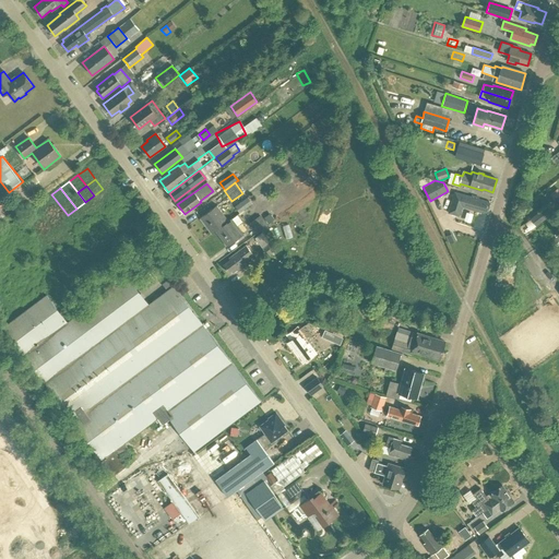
[(486,214),(489,202),(478,199),(479,198),(472,195),(472,197),(455,192),(449,213),(460,216),(462,206),(486,214)]
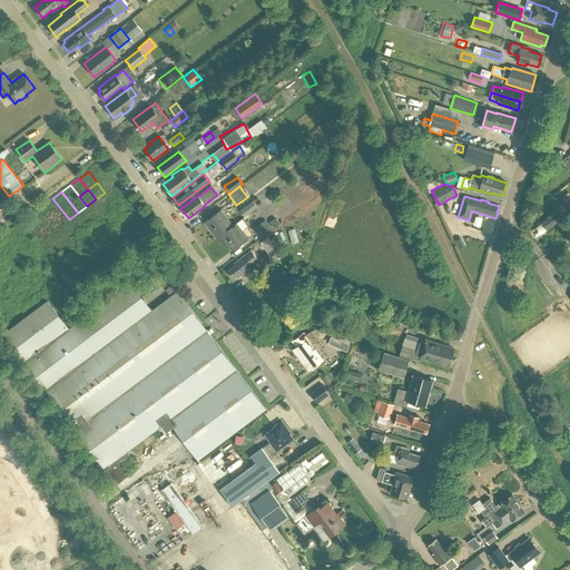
[(52,198),(43,205),(60,226),(69,219),(52,198)]
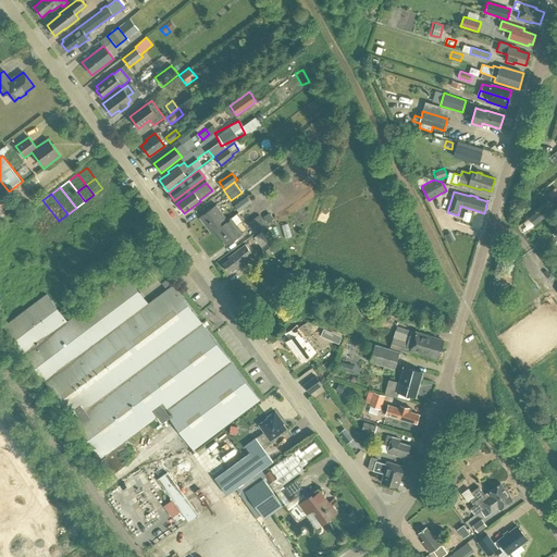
[(239,212),(251,202),(246,196),(234,206),(239,212)]
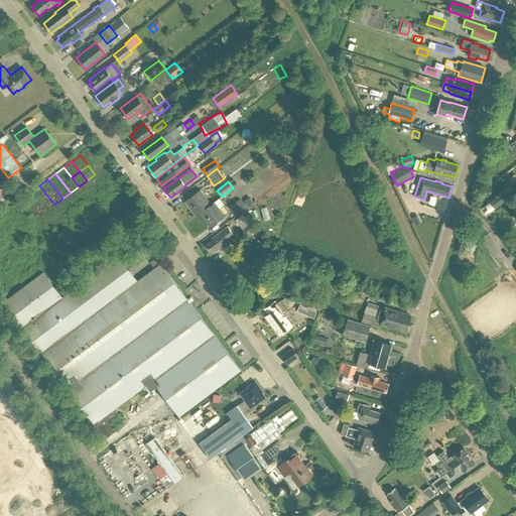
[(39,185),(31,191),(46,211),(54,205),(39,185)]
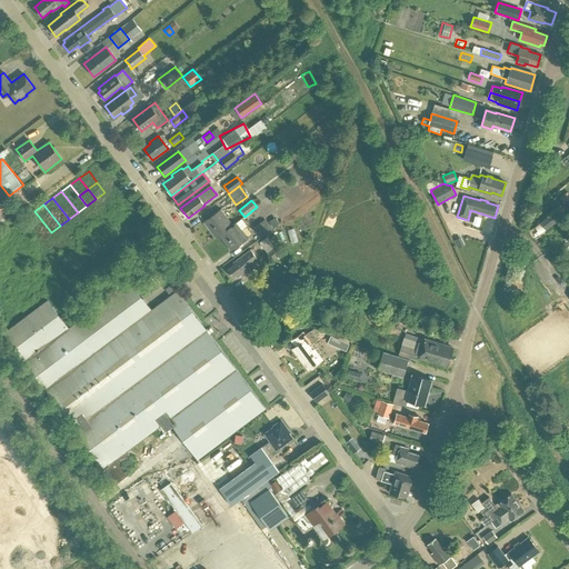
[(216,238),(218,236),(232,225),(221,209),(203,222),(216,238)]
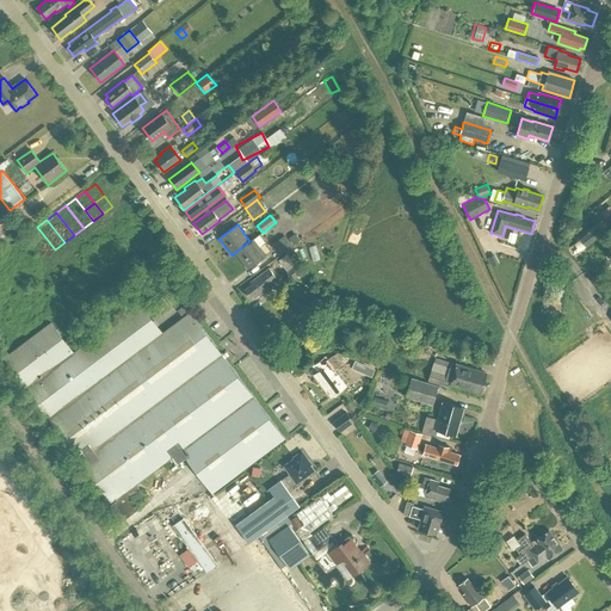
[(586,247),(605,233),(599,224),(598,224),(579,239),(586,247)]
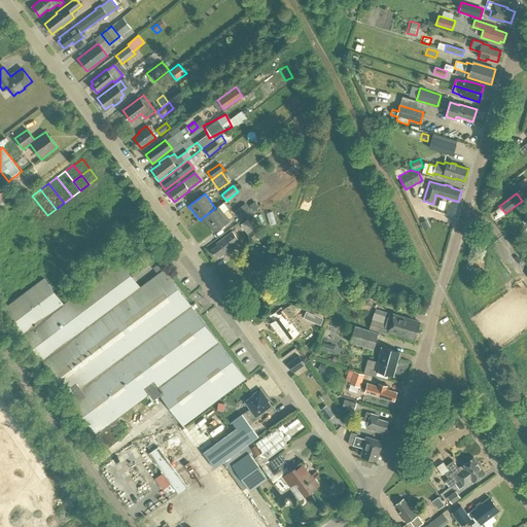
[(109,195),(101,201),(108,211),(116,205),(109,195)]
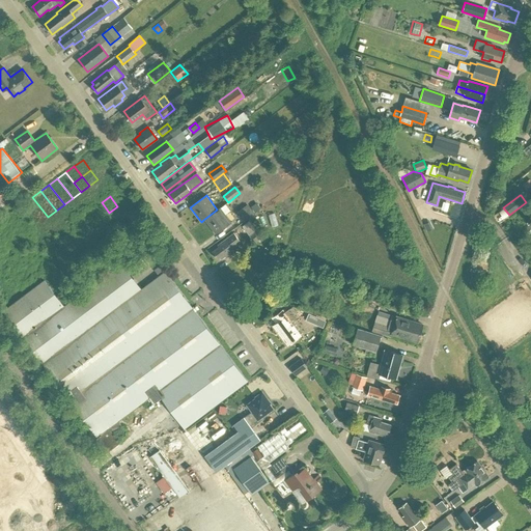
[(32,197),(24,203),(39,223),(48,217),(32,197)]
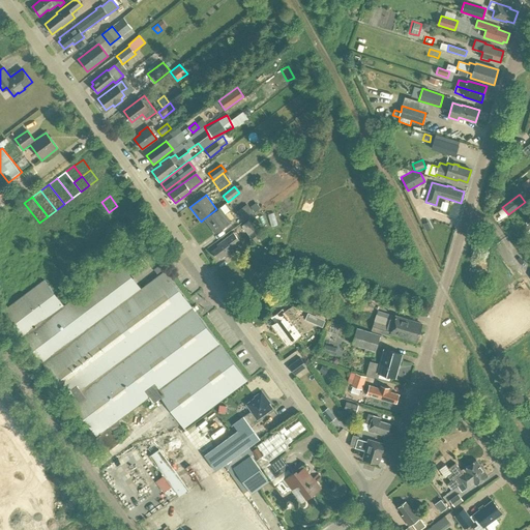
[(101,202),(93,208),(100,218),(109,212),(101,202)]
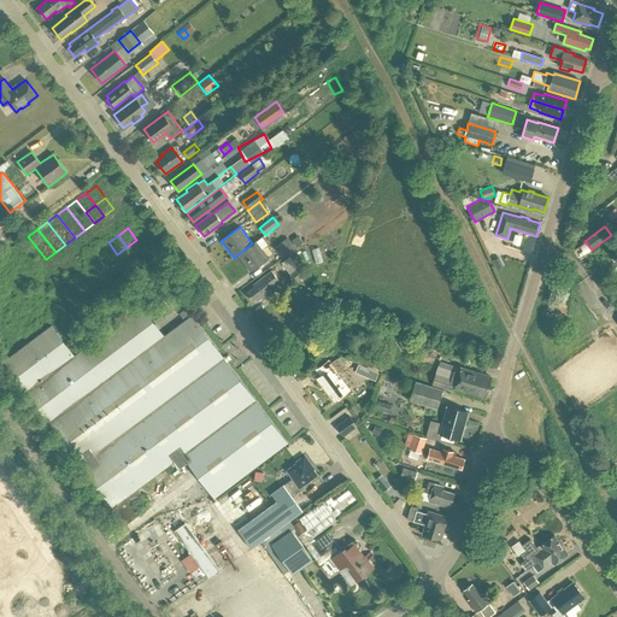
[(283,258),(294,250),(286,239),(275,247),(283,258)]
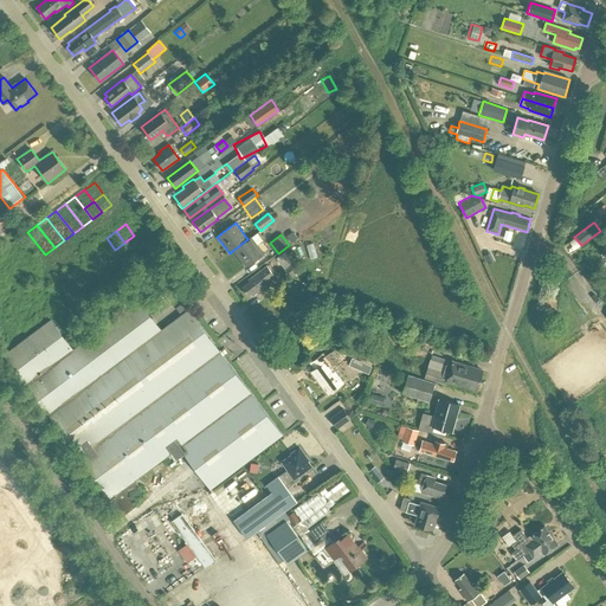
[(134,236),(124,243),(133,253),(142,246),(134,236)]
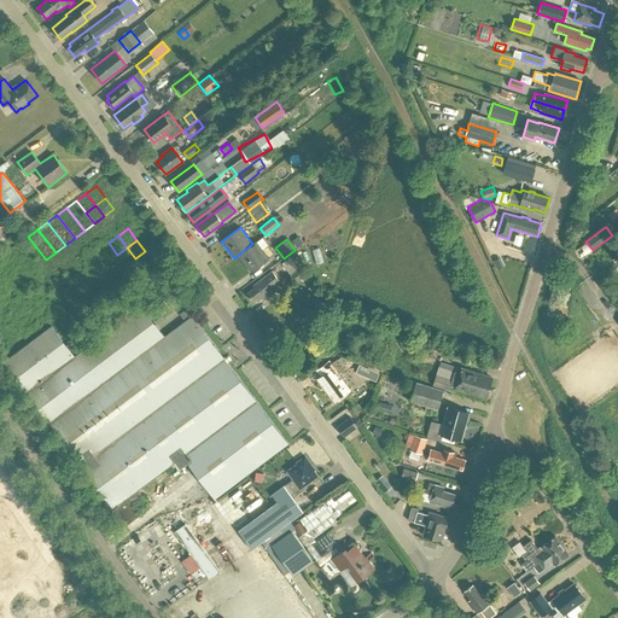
[(256,242),(252,244),(237,256),(250,273),(269,260),(256,242)]
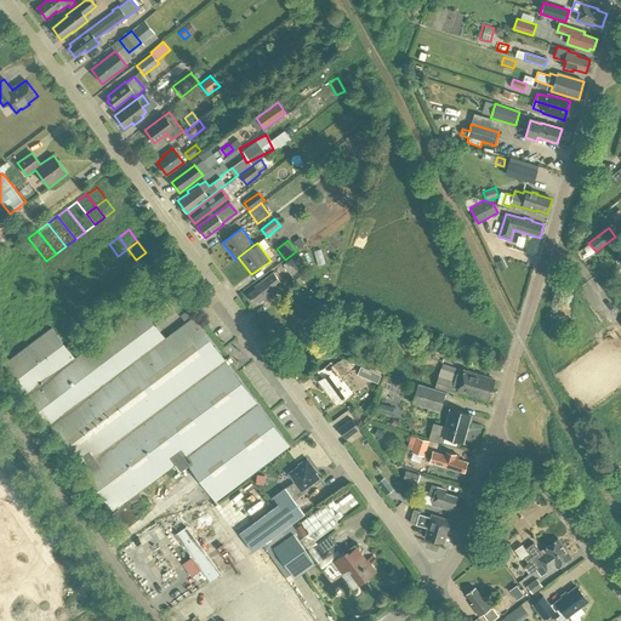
[(109,244),(100,251),(117,274),(126,267),(118,256),(109,244)]
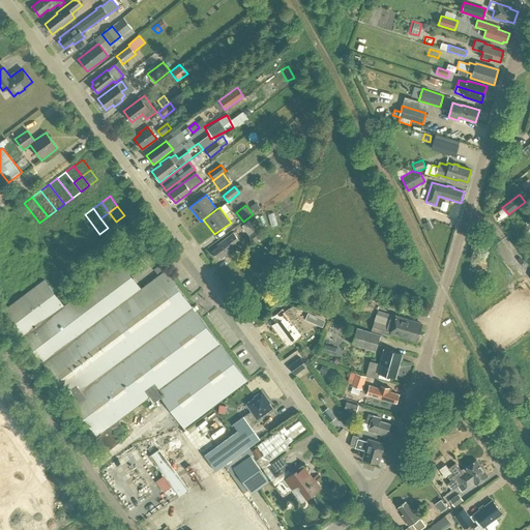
[(109,212),(100,218),(108,228),(116,222),(109,212)]
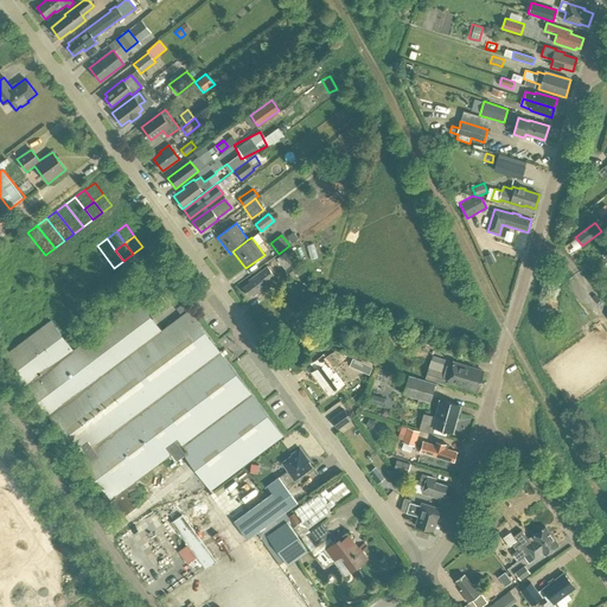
[(97,246),(88,253),(104,275),(114,268),(97,246)]
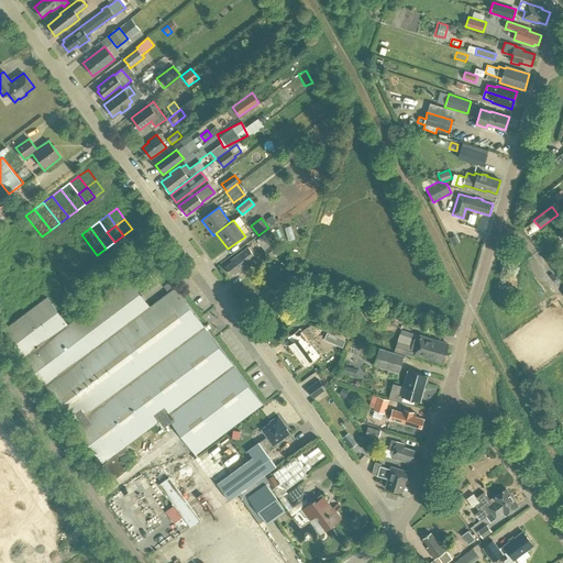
[(81,234),(73,241),(88,262),(97,255),(81,234)]
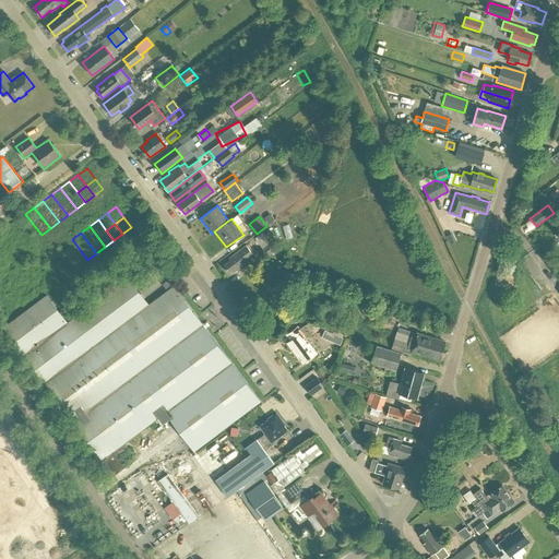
[(263,248),(262,249),(266,256),(275,248),(271,242),(270,244),(263,233),(256,238),(263,248)]
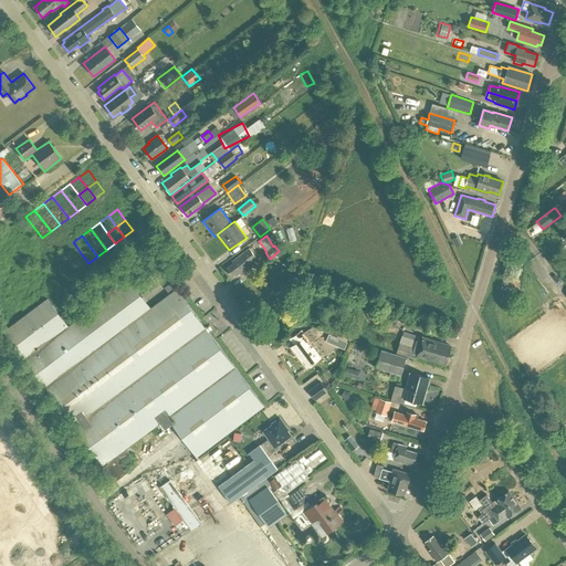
[(73,242),(64,249),(80,270),(88,263),(73,242)]
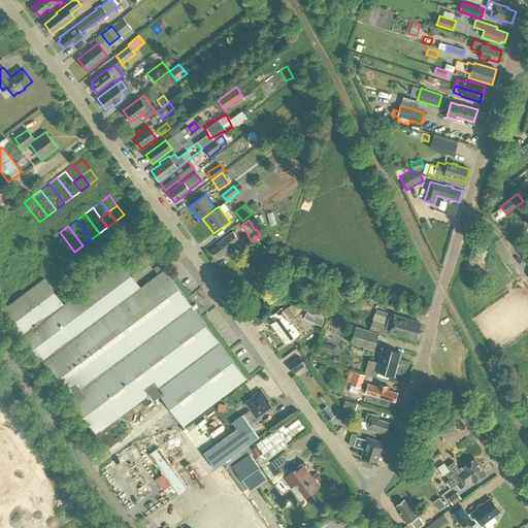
[(60,232),(52,238),(61,251),(66,259),(74,252),(60,232)]
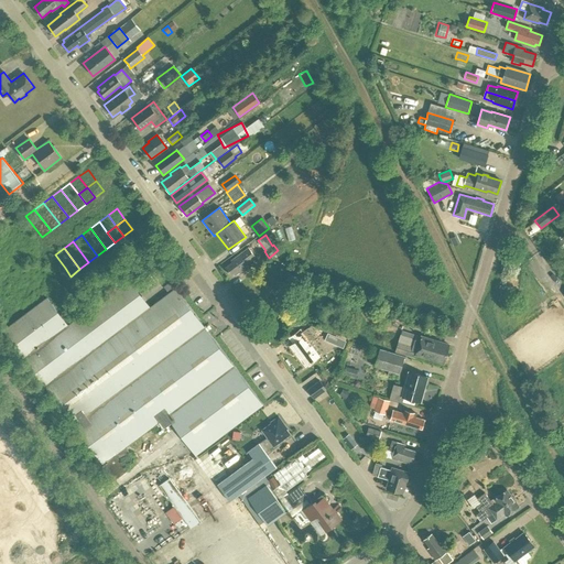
[(246,263),(256,258),(248,248),(230,260),(232,262),(225,268),(230,275),(232,273),(235,275),(239,272),(240,274),(249,268),(246,263)]
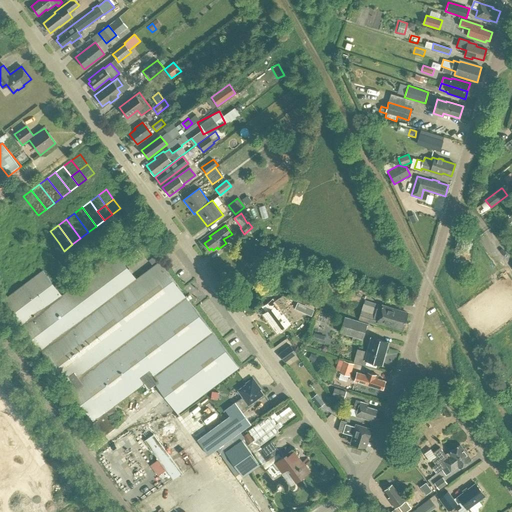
[(128,254),(134,262),(150,251),(144,243),(128,254)]
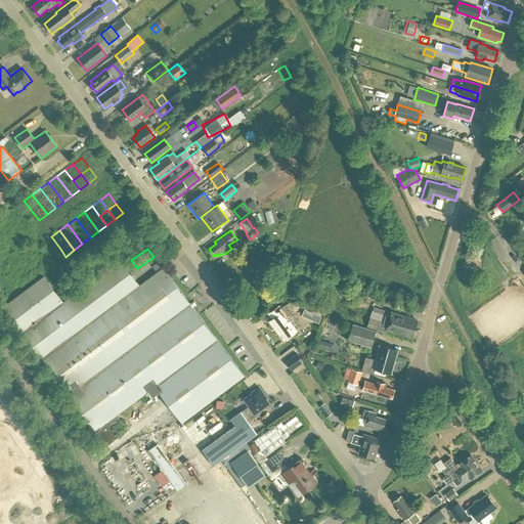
[(139,287),(120,260),(63,303),(44,276),(3,307),(20,331),(96,431),(95,431),(106,446),(119,437),(110,425),(111,424),(113,426),(121,420),(117,416),(147,392),(151,398),(160,392),(182,423),(225,391),(233,385),(245,376),(164,268),(139,287)]
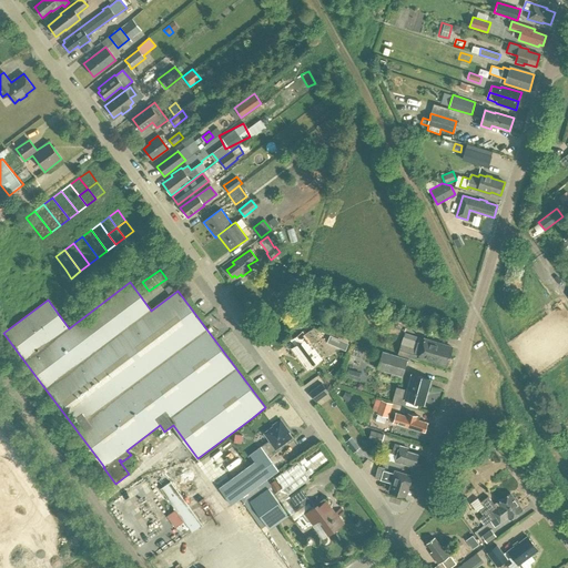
[(165,288),(169,293),(175,288),(172,284),(165,288)]
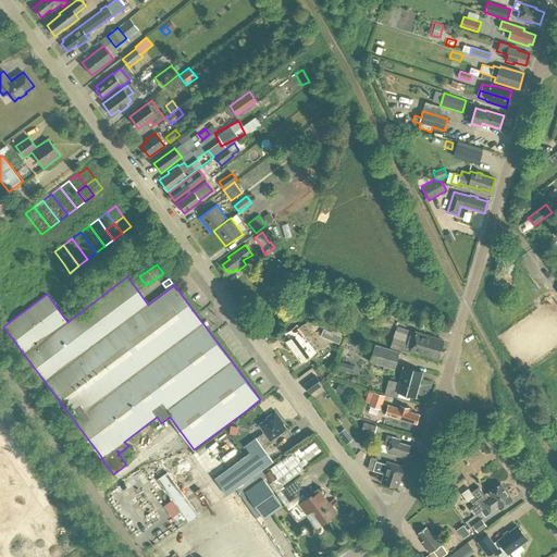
[(373,314),(375,307),(364,304),(362,311),(373,314)]
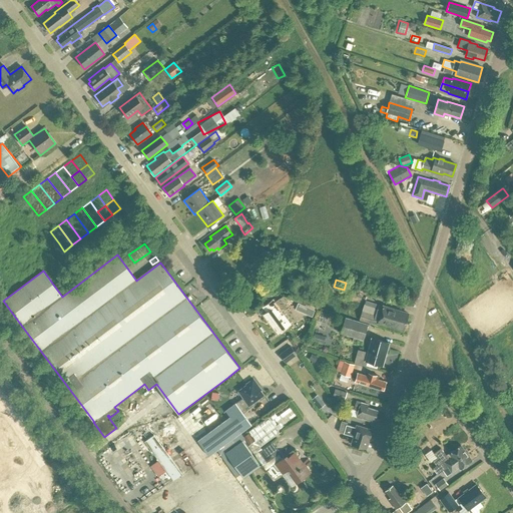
[(366,291),(368,283),(360,281),(358,287),(360,287),(359,289),(366,291)]
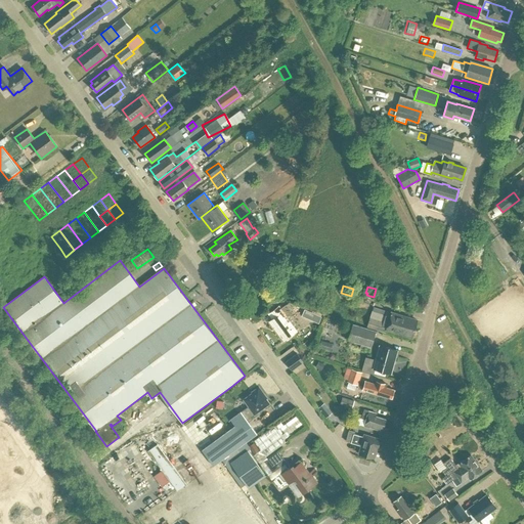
[(269,321),(284,341),(296,331),(286,317),(292,312),(287,304),(281,308),(279,306),(269,313),(272,318),(269,321)]
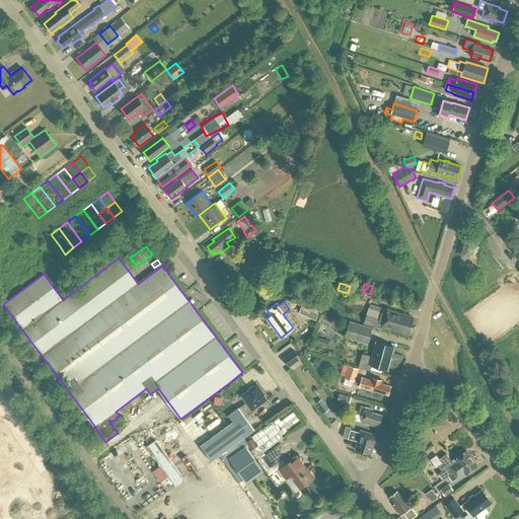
[(385,313),(369,307),(364,322),(381,328),(381,325),(406,334),(412,317),(386,309),(385,313)]
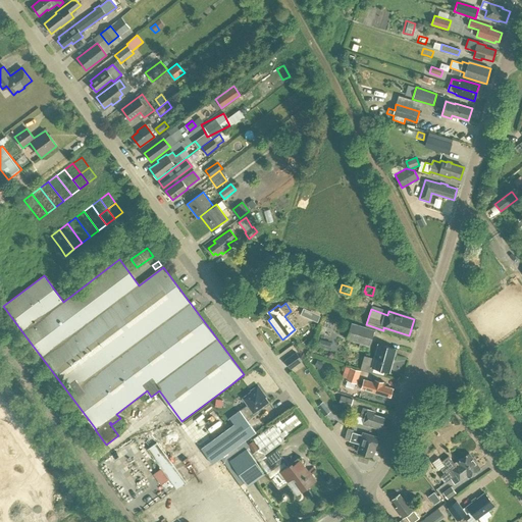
[(317,321),(320,315),(314,313),(311,319),(317,321)]
